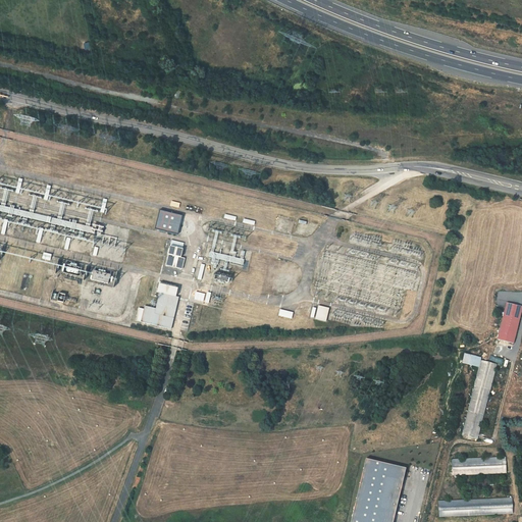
[(183,216),(160,210),(155,229),(177,235),(183,216)]
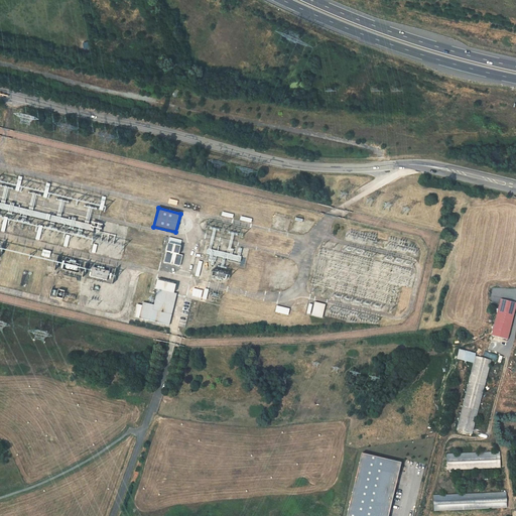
[(168,243),(166,251),(167,251),(164,262),(180,266),(182,255),(178,254),(180,246),(168,243)]
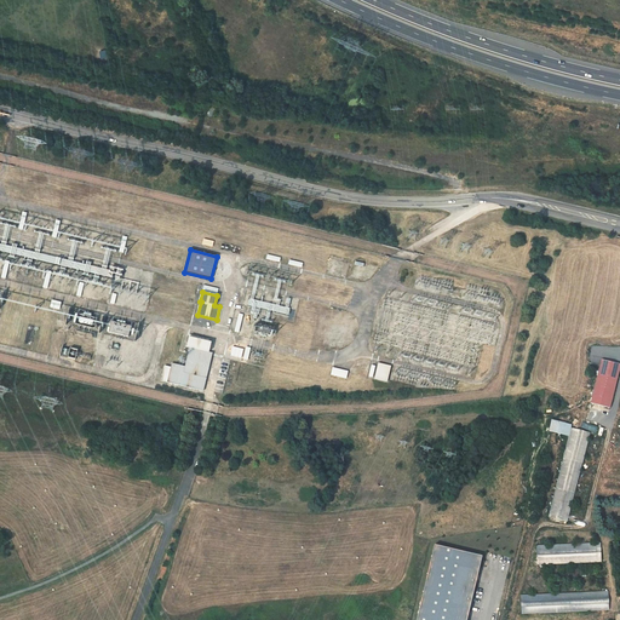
[(104,334),(135,340),(138,323),(109,317),(109,316),(84,310),(82,313),(68,310),(64,322),(105,331),(104,334)]
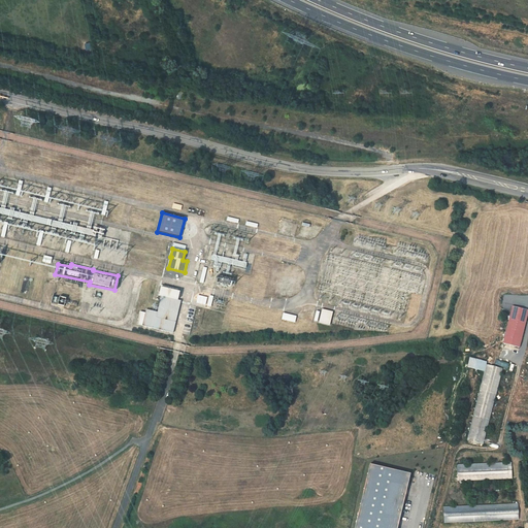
[(180,292),(161,287),(159,295),(161,296),(158,311),(146,309),(142,326),(173,333),(180,300),(178,300),(180,292)]
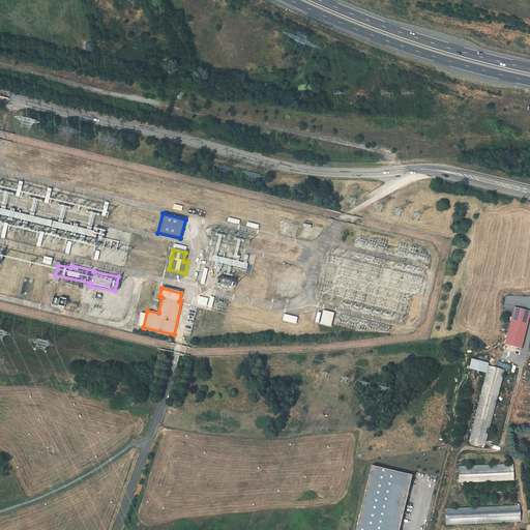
[(521,349),(529,312),(529,311),(514,307),(505,345),(521,349)]
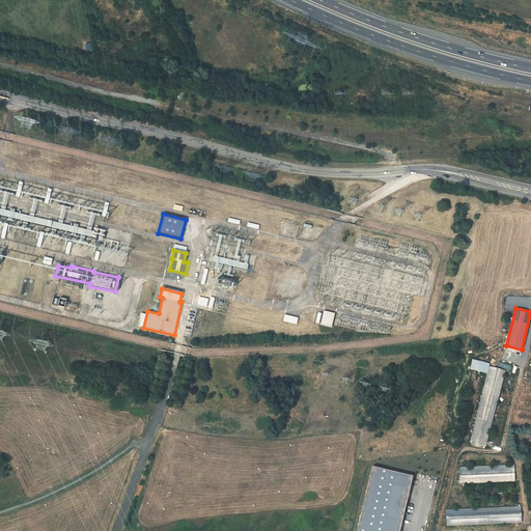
[(335,313),(324,311),(320,324),(332,327),(335,313)]
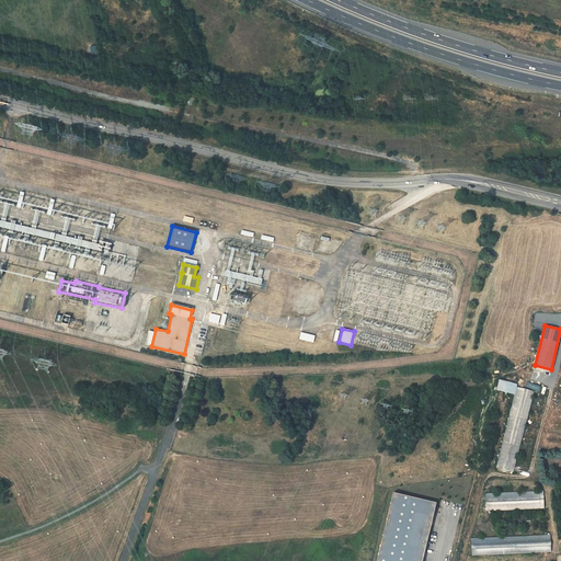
[(315,336),(301,332),(299,339),(313,342),(315,339),(315,336)]
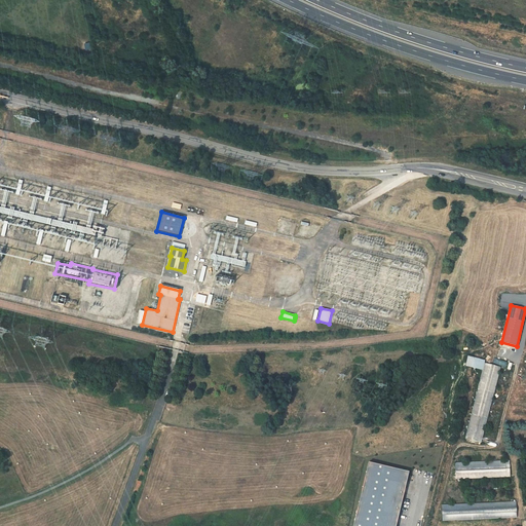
[(500,367),(484,363),(478,388),(465,439),(481,443),(494,392),(500,367)]
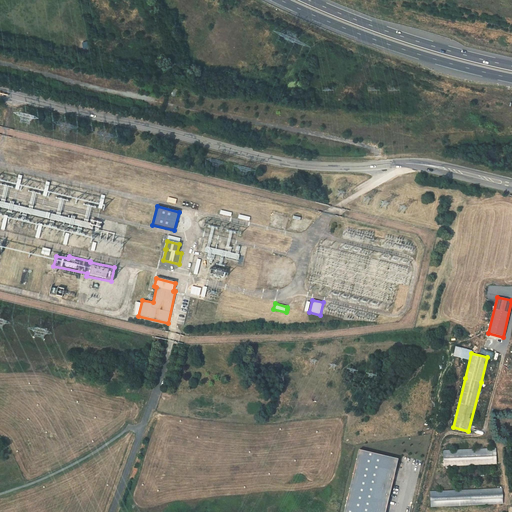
[(496,448),(443,451),(444,466),(496,464),(496,448)]
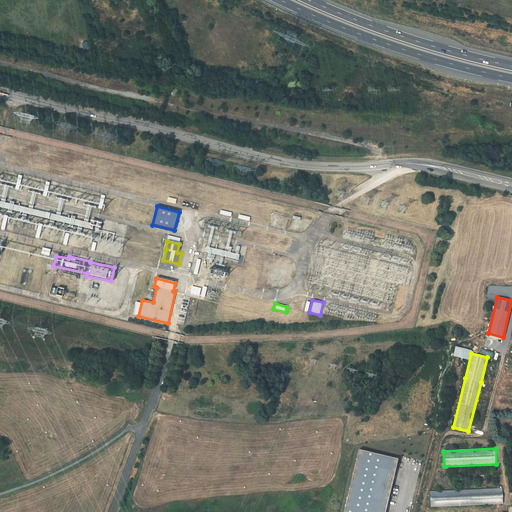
[(385,511),(398,459),(359,450),(344,511),(385,511)]
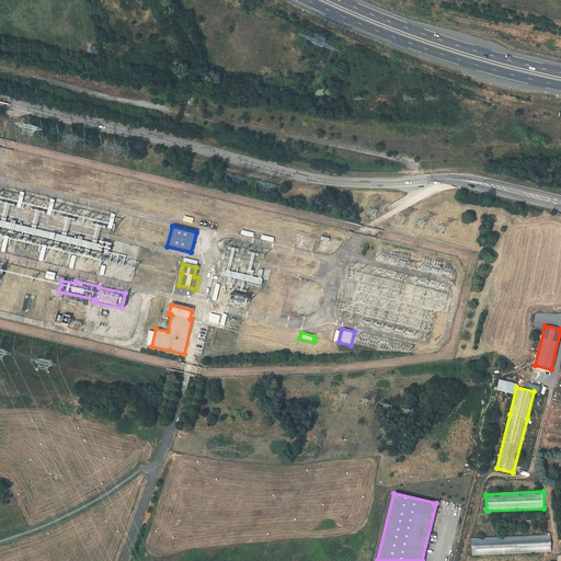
[(550,535),(471,539),(472,556),(551,552),(550,535)]
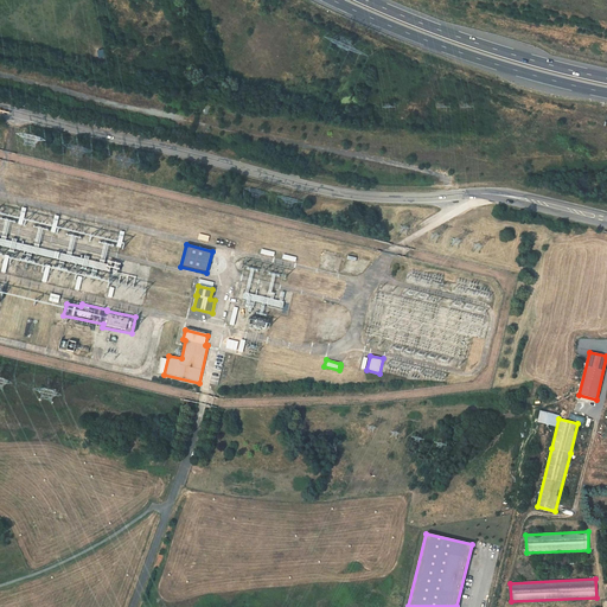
All buildings are outlined.
